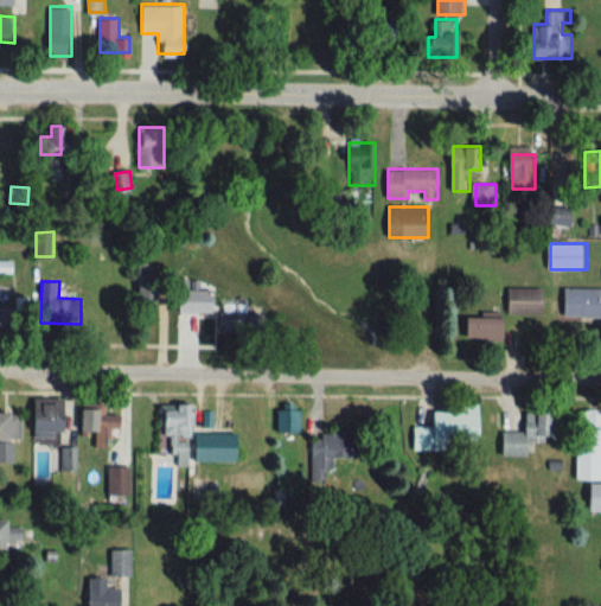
[(547,288),(510,288),(510,314),(547,314),(547,288)]
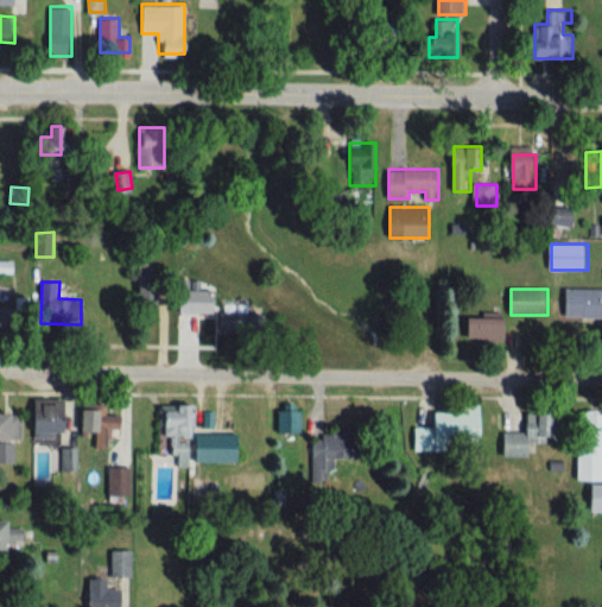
[(601,289),(568,289),(566,317),(601,317),(601,289)]
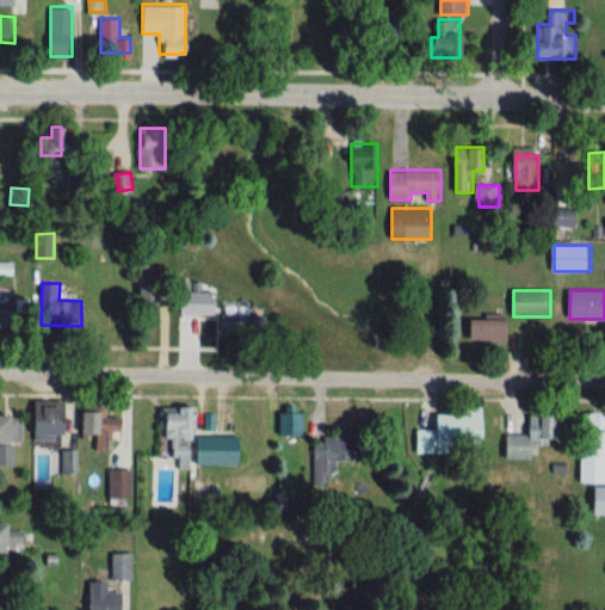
[(216,291),(180,291),(180,314),(216,315),(216,291)]
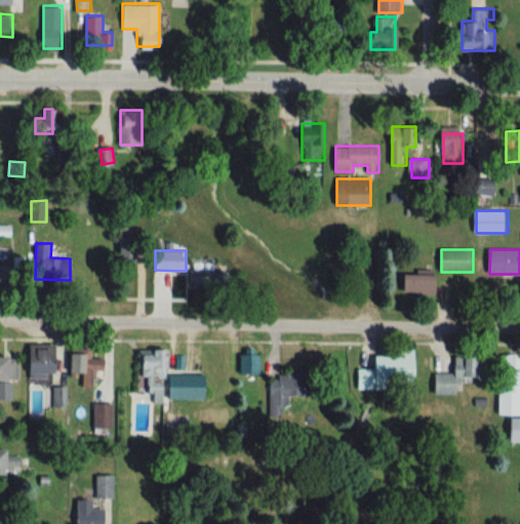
[(190,288),(229,288),(229,271),(190,271),(190,288)]
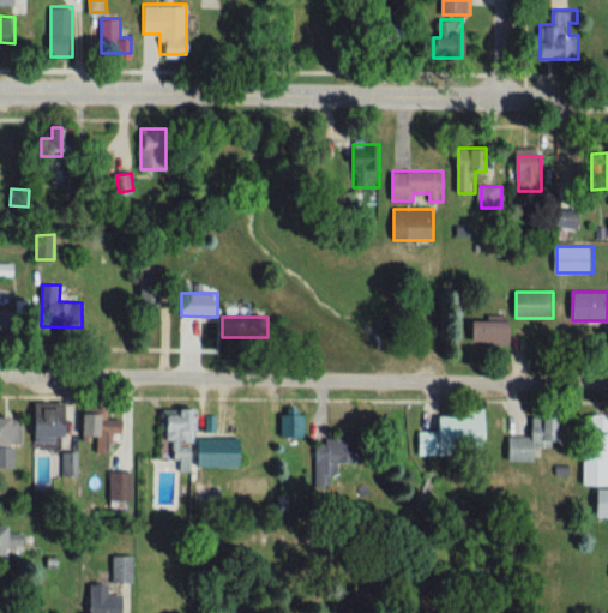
[(471,318),(471,346),(509,346),(509,318),(471,318)]
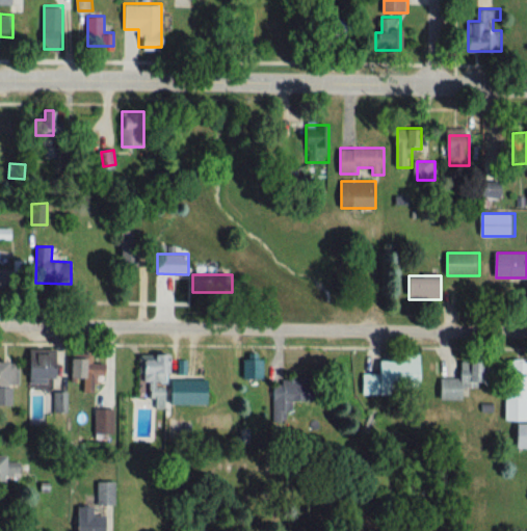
[(55,348),(30,348),(30,382),(55,382),(55,348)]
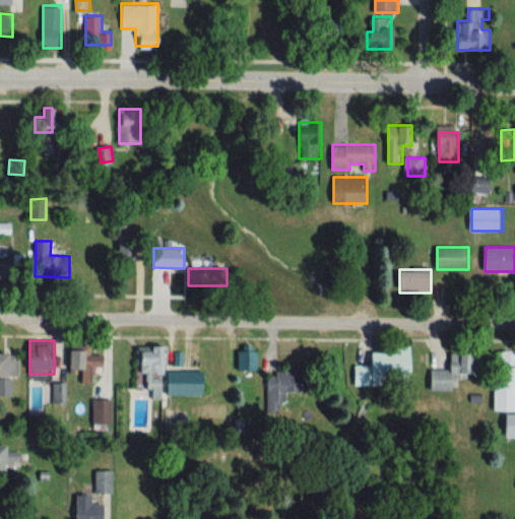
[(92,344),(71,343),(70,371),(83,371),(83,383),(95,383),(97,368),(104,368),(104,355),(92,355),(92,344)]
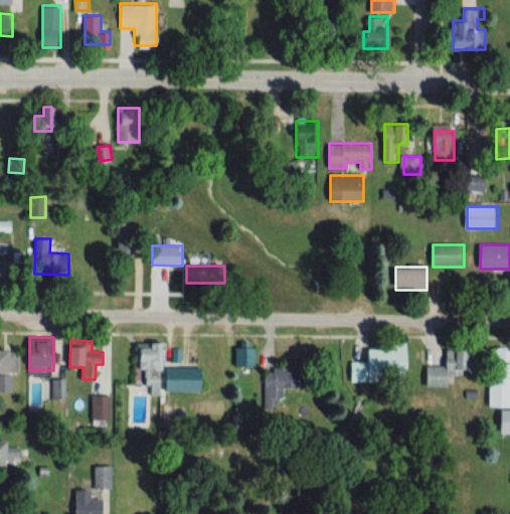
[(381,382),(381,375),(408,375),(408,341),(387,341),(387,348),(367,348),(367,361),(352,361),(352,382),(381,382)]
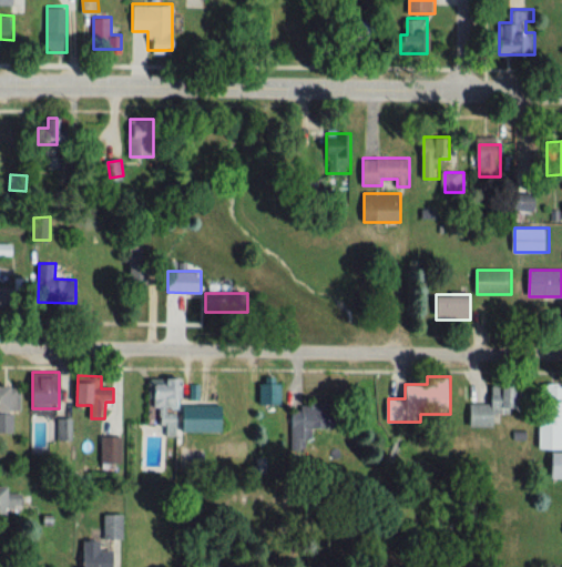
[(180,437),(180,378),(153,378),(153,424),(167,424),(167,437),(180,437)]
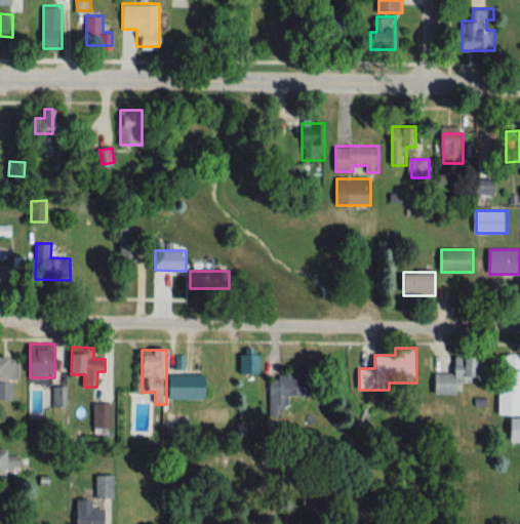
[(261,354),(240,354),(240,374),(261,374),(261,354)]
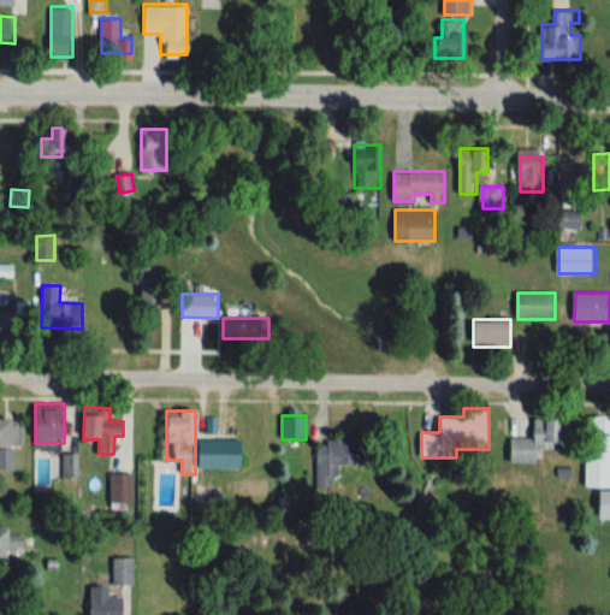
[(588,486),(609,486),(609,417),(588,417),(588,486)]
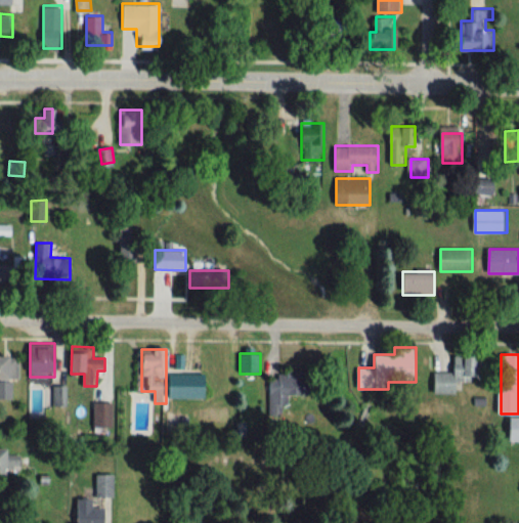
[(20,355),(0,355),(0,397),(16,398),(17,380),(20,380),(20,355)]
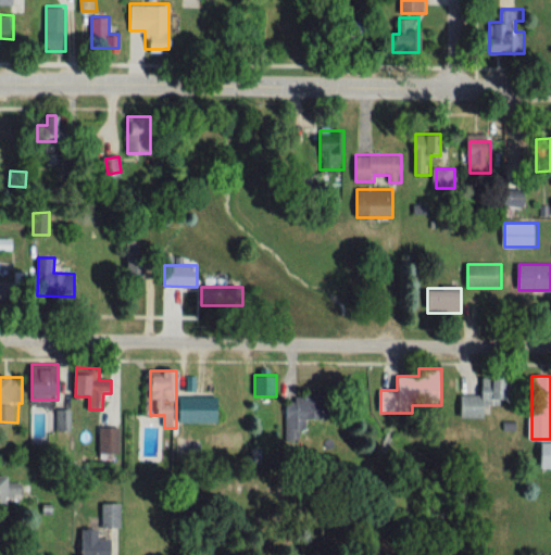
[(486,418),(486,405),(505,405),(506,378),(483,377),(483,396),(462,395),(461,417),(486,418)]
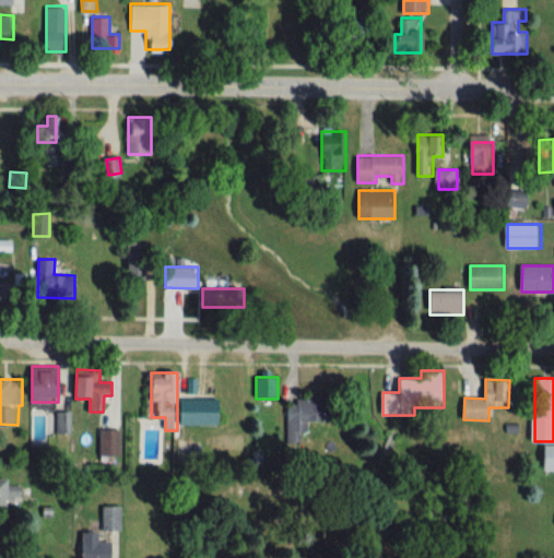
[(219,425),(219,399),(180,399),(180,425),(219,425)]
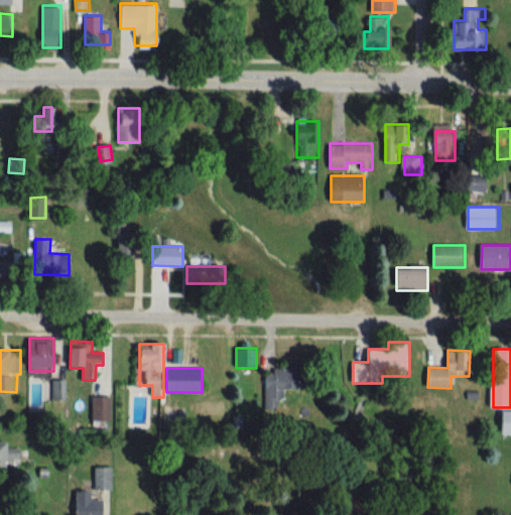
[(266,409),(282,409),(282,388),(298,388),(297,369),(265,370),(266,409)]
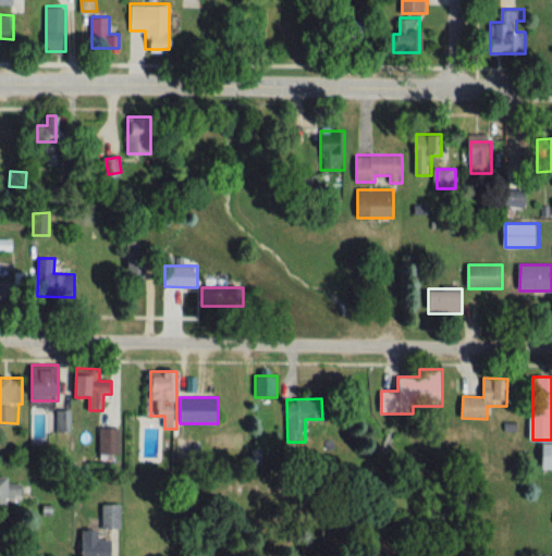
[(73,431),(73,410),(59,410),(59,431),(73,431)]
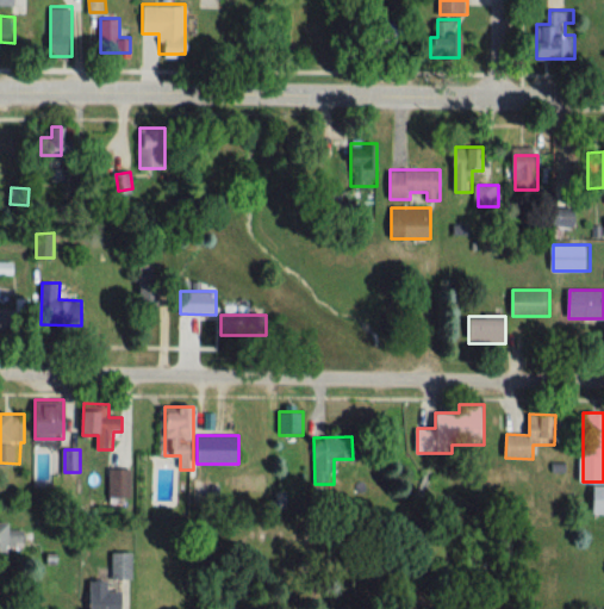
[(111,498),(135,498),(135,468),(111,468),(111,498)]
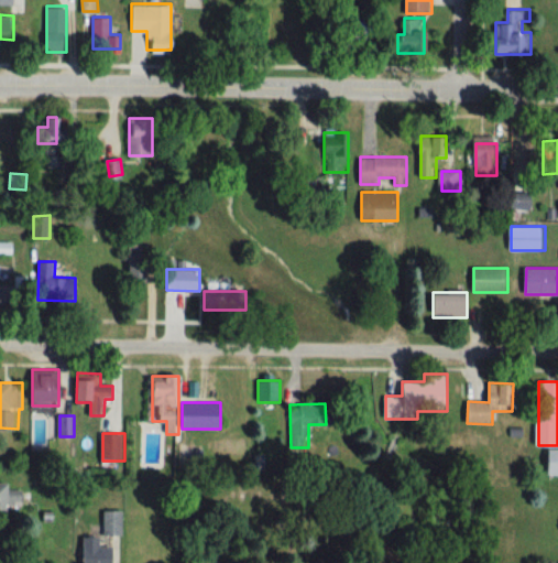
[(557,450),(548,450),(548,475),(557,474),(557,450)]
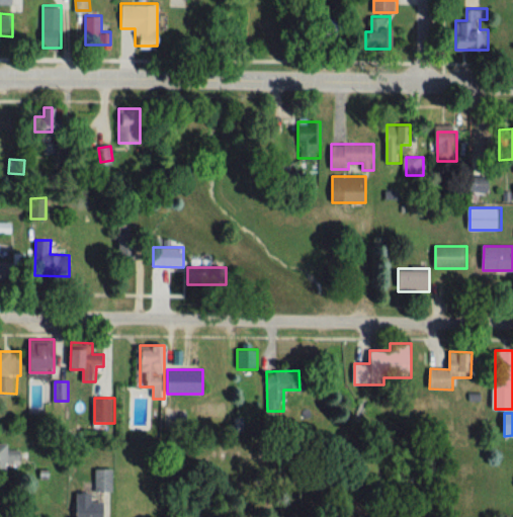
[(0,465),(18,466),(18,448),(8,448),(8,442),(0,442),(0,465)]
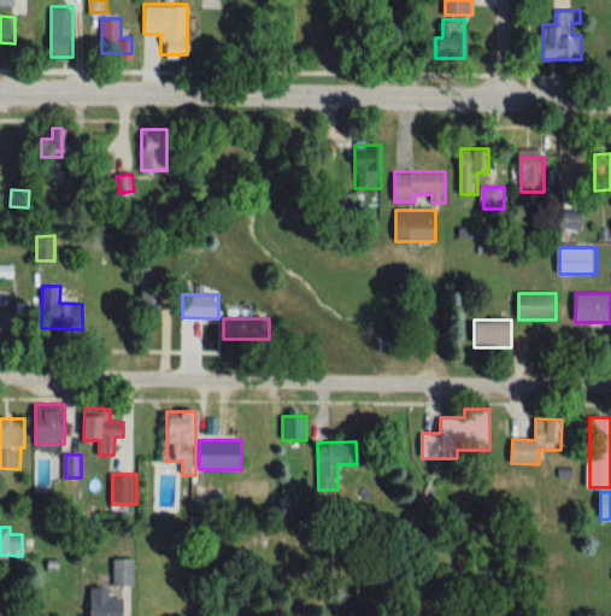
[(136,559),(116,559),(116,586),(136,586),(136,559)]
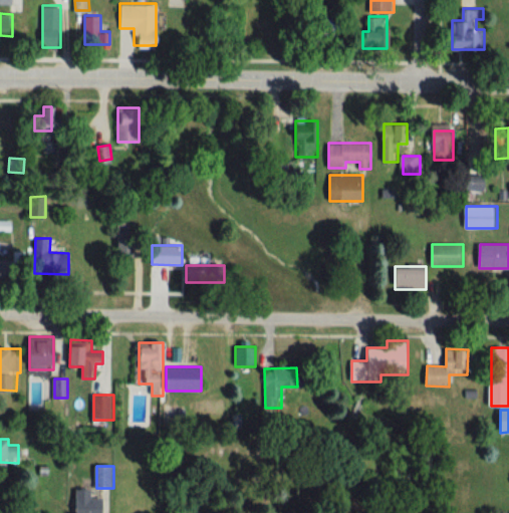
[(90,512),(90,492),(76,492),(76,512),(90,512)]
